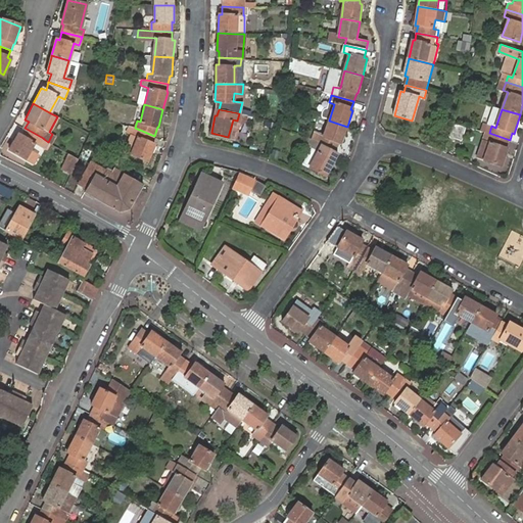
[(244,122),(247,112),(240,110),(237,121),(244,122)]
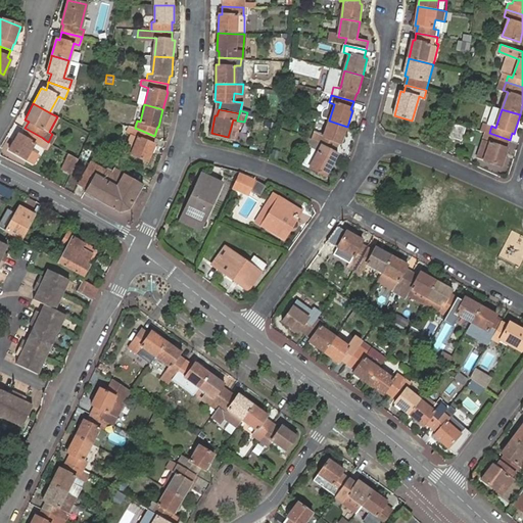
[(347,127),(329,121),(323,138),(318,136),(315,143),(334,151),(338,142),(341,144),(347,127)]
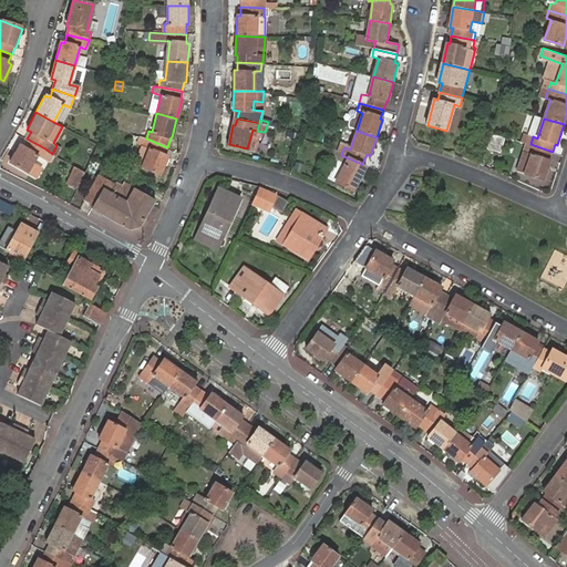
[(492,135),(486,150),(502,154),(506,138),(492,135)]
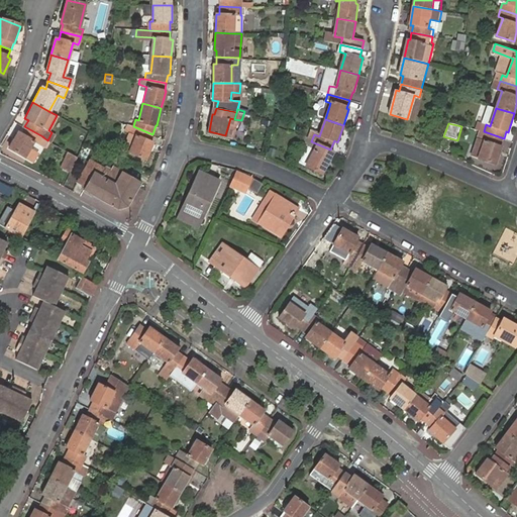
[(232,137),(235,126),(228,125),(225,135),(232,137)]
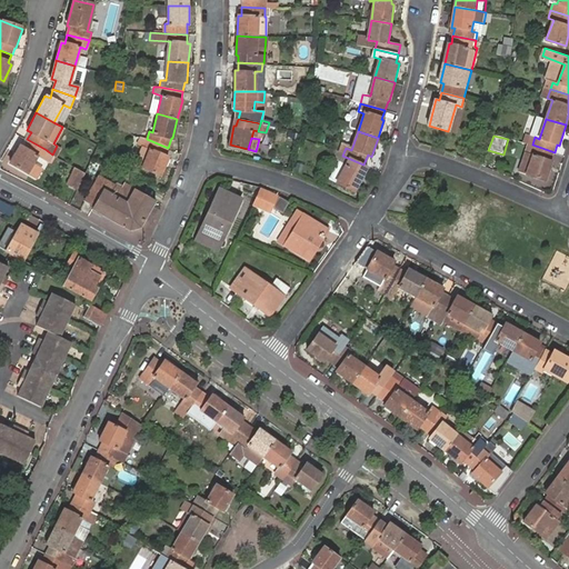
[(47,150),(27,139),(23,147),(20,145),(11,161),(28,171),(37,177),(41,168),(32,163),(38,156),(42,158),(49,161),(52,155),(48,151),(47,150)]
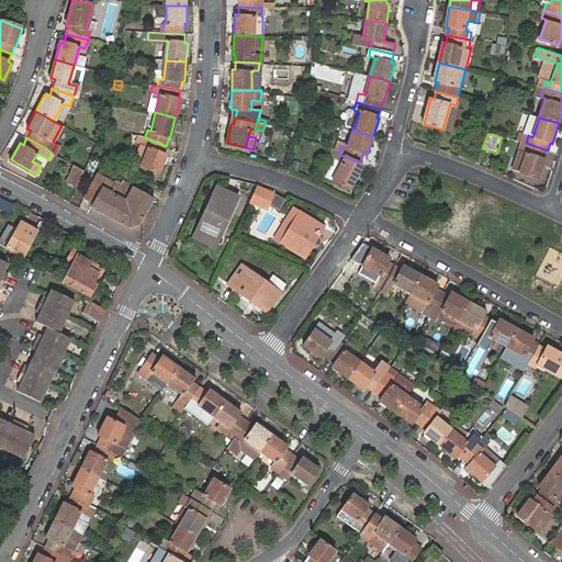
[(166,146),(145,137),(143,145),(148,147),(146,154),(138,152),(134,163),(159,172),(167,155),(164,154),(166,146)]
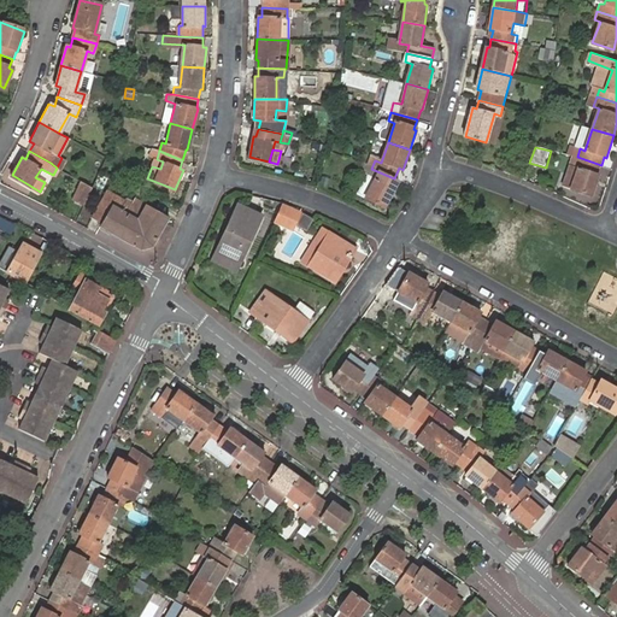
[(599,172),(601,165),(577,157),(575,165),(579,166),(576,175),(569,172),(564,186),(593,194),(600,174),(599,172)]
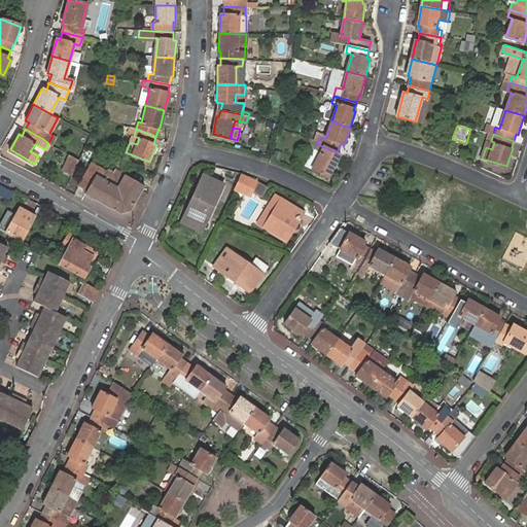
[(317,144),(311,141),(308,148),(313,150),(306,166),(329,178),(340,154),(337,152),(317,144)]
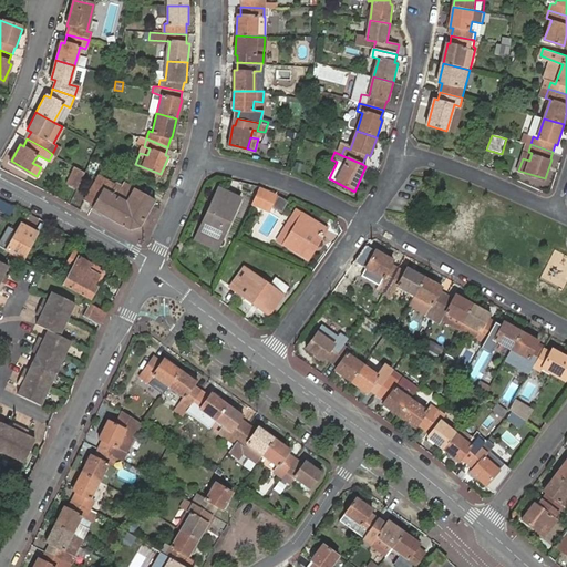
[(86,174),(78,168),(71,184),(79,188),(86,174)]
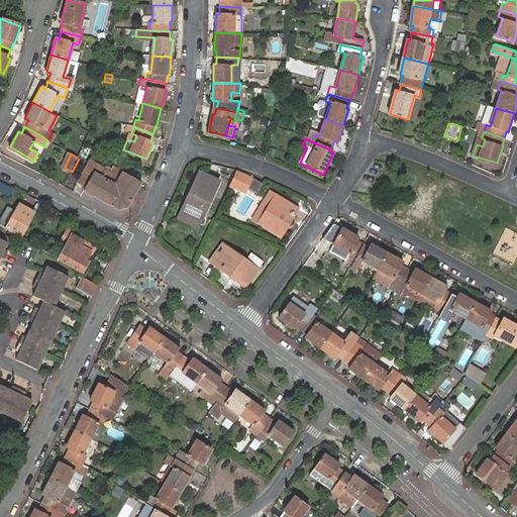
[(88,187),(85,190),(118,210),(129,207),(141,188),(143,183),(115,167),(112,173),(92,161),(80,182),(88,187)]
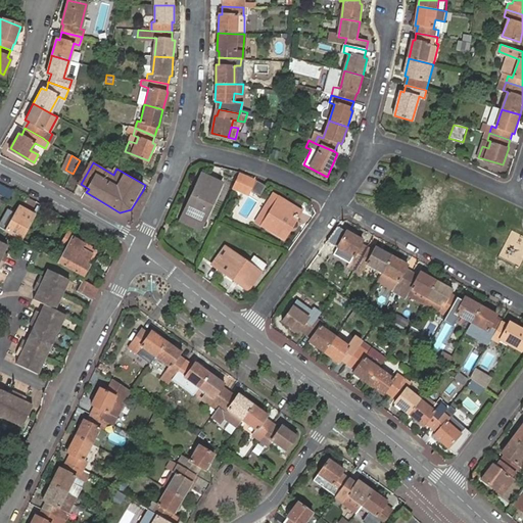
[(191,219),(206,228),(218,207),(227,182),(204,174),(194,196),(200,198),(191,219)]
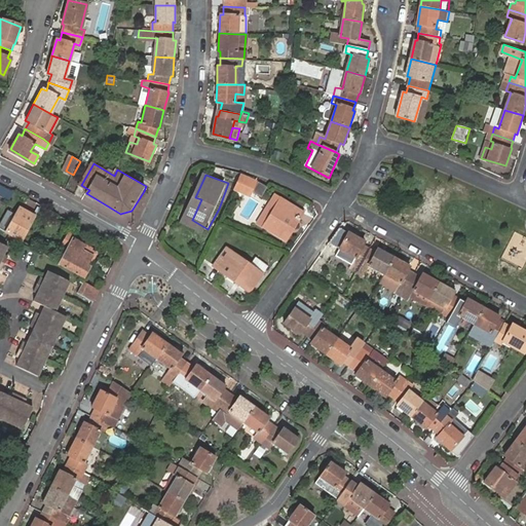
[(257,182),(242,176),(237,189),(251,195),(257,182)]
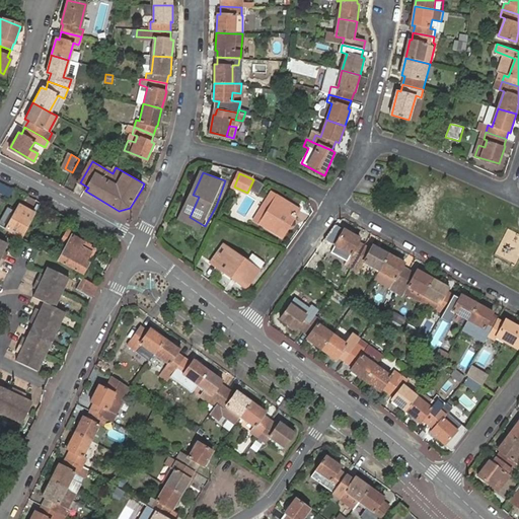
[(258,194),(264,186),(255,180),(250,190),(258,194)]
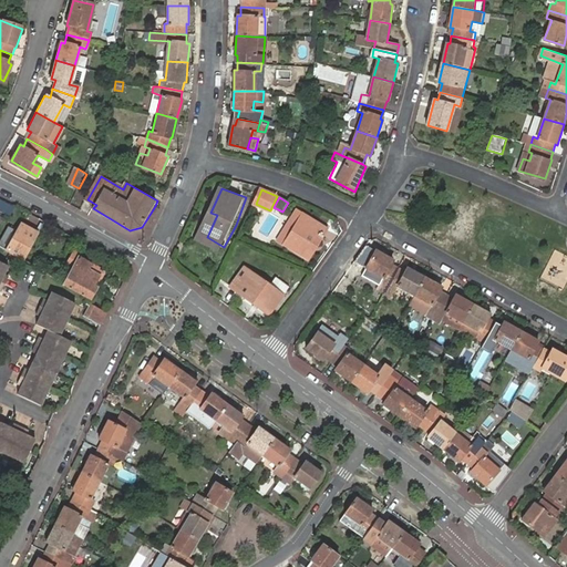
[(11,205),(0,199),(0,208),(8,213),(11,205)]
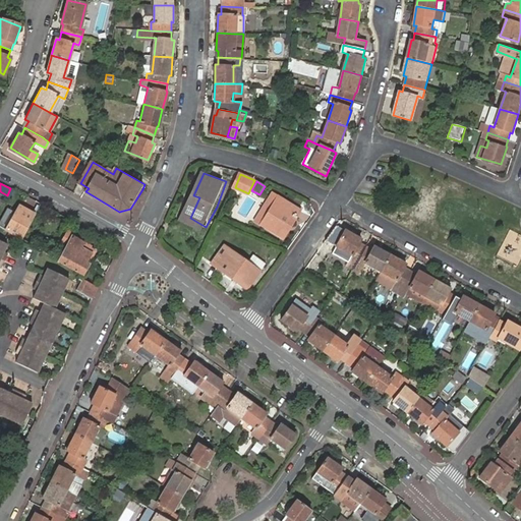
[(201,229),(206,227),(190,218),(199,197),(193,195),(182,220),(183,221),(201,229)]
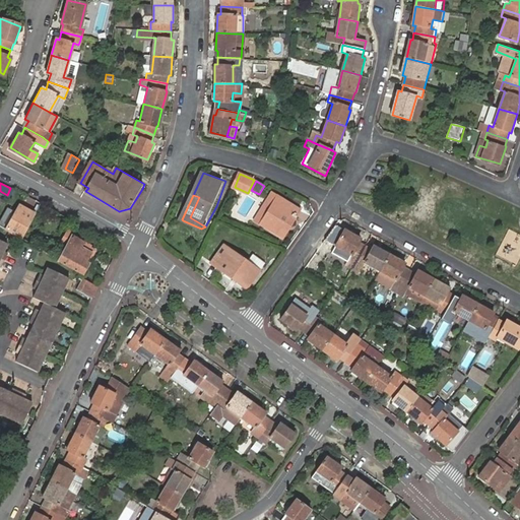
[(284,238),(289,231),(286,228),(295,216),(298,218),(303,211),(280,197),(263,222),(284,238)]
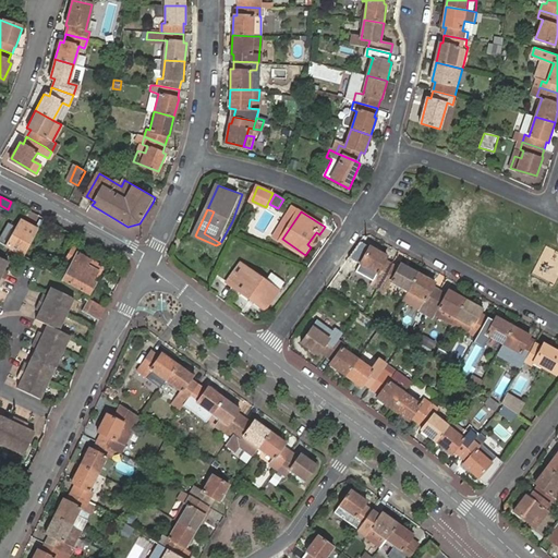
[(8,246),(24,256),(39,230),(23,220),(13,238),(5,233),(0,242),(8,246)]
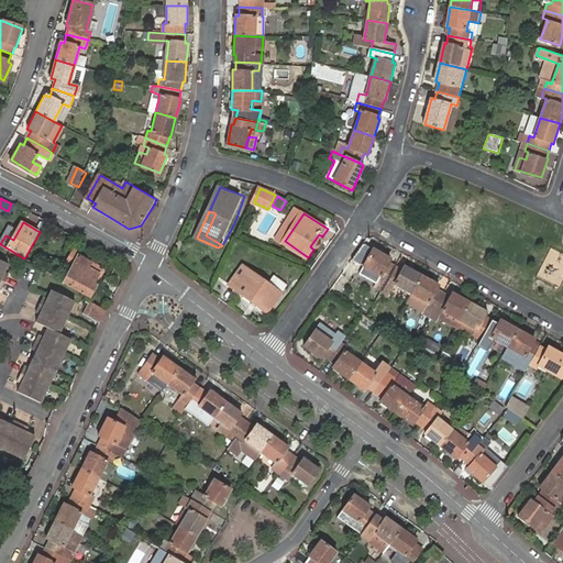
[(310,246),(313,250),(322,236),(319,234),(310,246)]
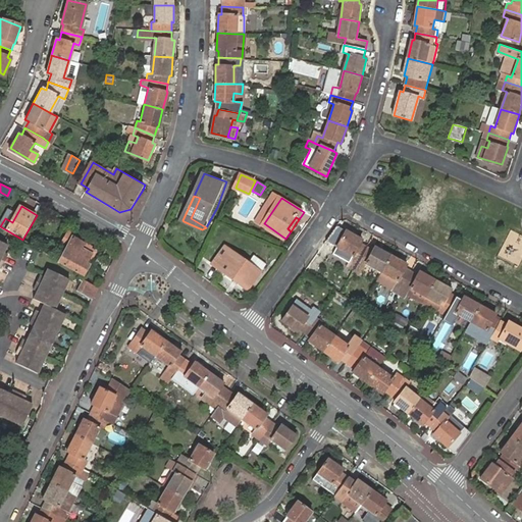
[(64,242),(69,245),(74,236),(75,233),(70,230),(64,242)]
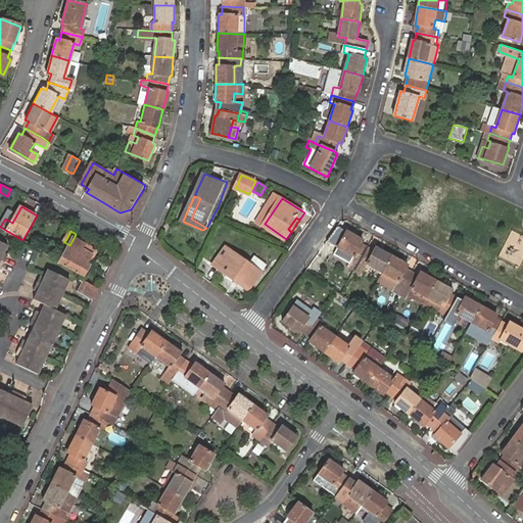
[(347,268),(353,271),(358,263),(367,247),(361,244),(363,241),(346,231),(337,246),(353,256),(349,264),(347,268)]
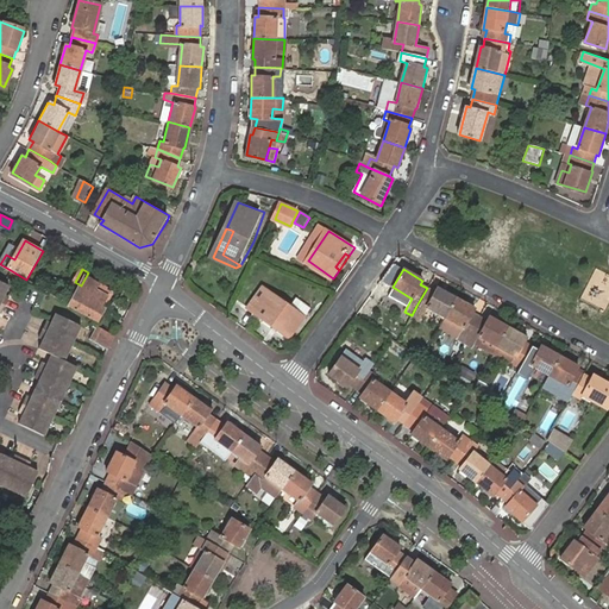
[(81,286),(70,305),(98,321),(111,297),(104,293),(107,288),(87,275),(81,286)]
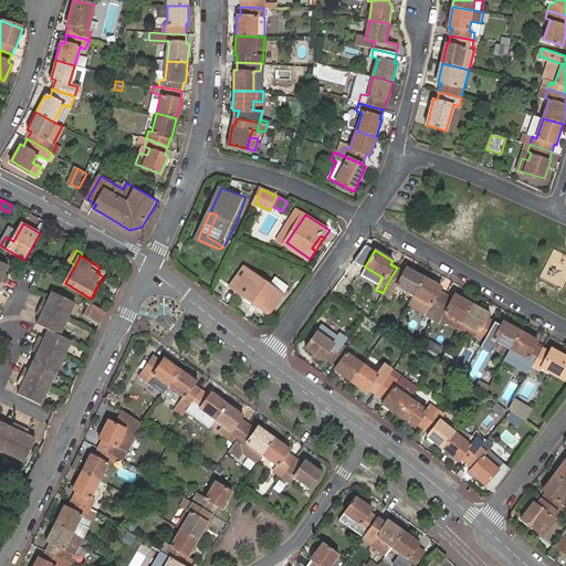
[(0,259),(0,289),(2,290),(9,273),(6,272),(9,263),(0,259)]
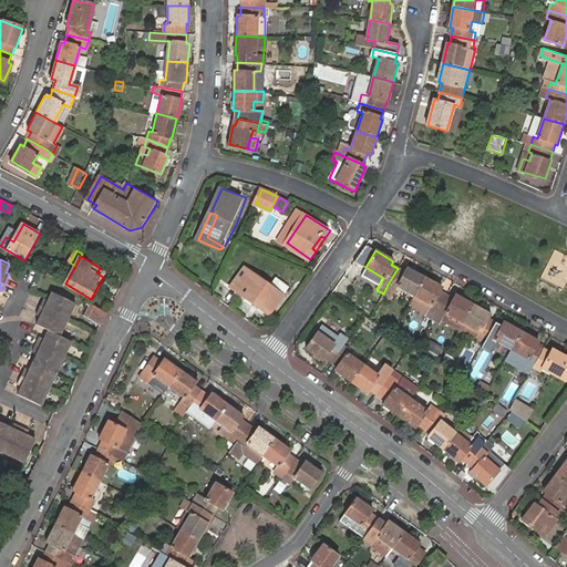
[(383,278),(366,267),(361,276),(379,286),(383,278)]
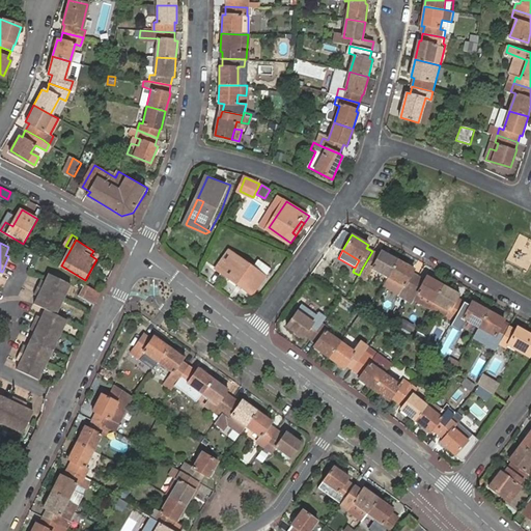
[(371,268),(388,277),(397,260),(382,251),(379,255),(372,251),(363,267),(369,271),(371,268)]
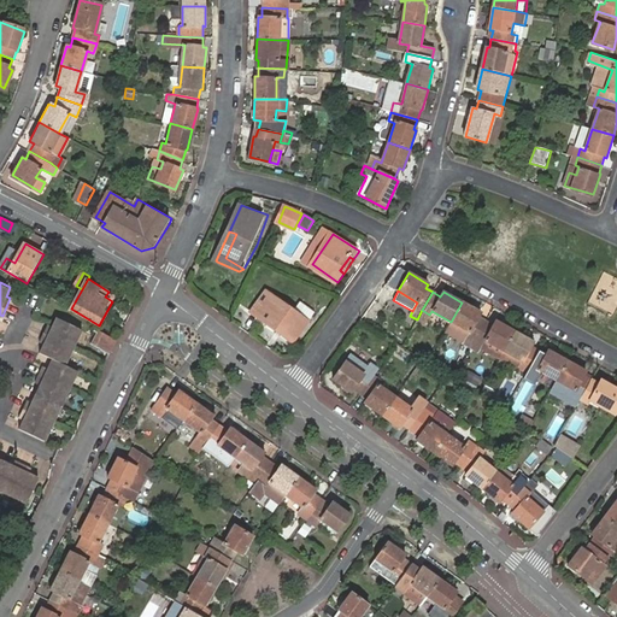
[(309,324),(266,293),(251,313),(293,345),(309,324)]
